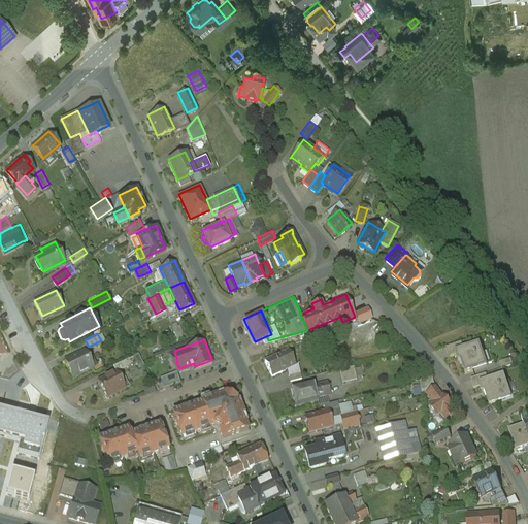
[(461,339),(447,345),(449,352),(457,350),(456,349),(463,346),(461,339)]
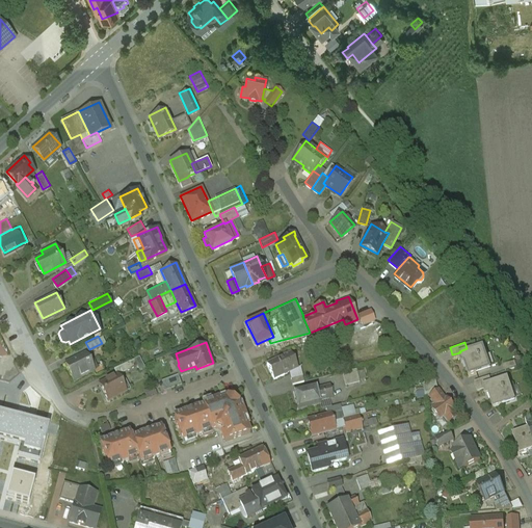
[(467,348),(459,351),(460,352),(462,360),(466,359),(470,372),(476,370),(475,368),(489,363),(483,343),(467,348)]
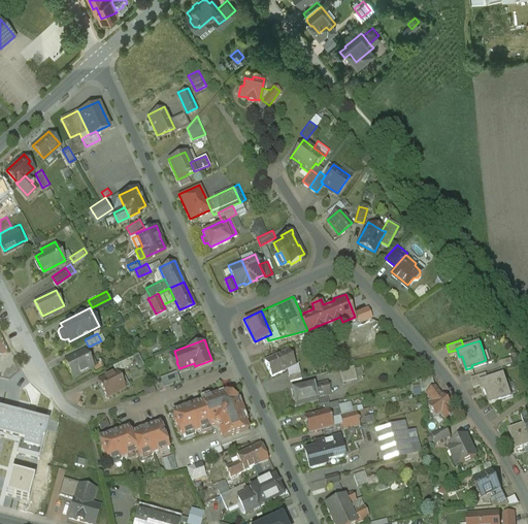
[(288,348),(264,359),(271,374),(295,362),(288,348)]
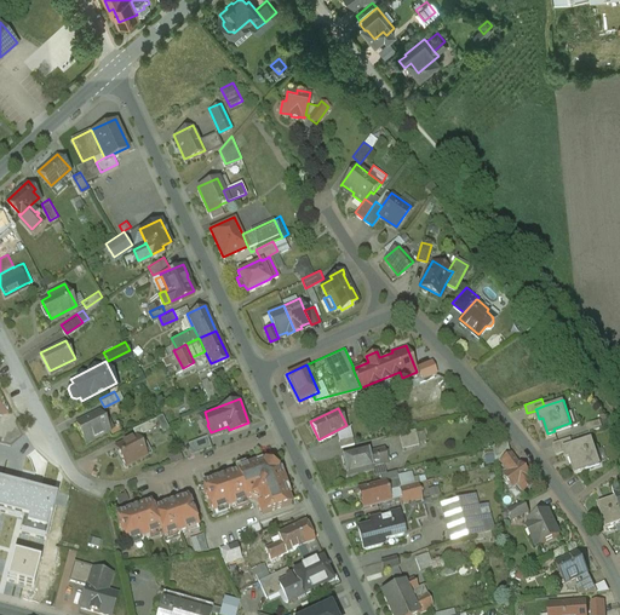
[(101,409),(86,417),(86,414),(75,420),(85,441),(110,427),(101,409)]
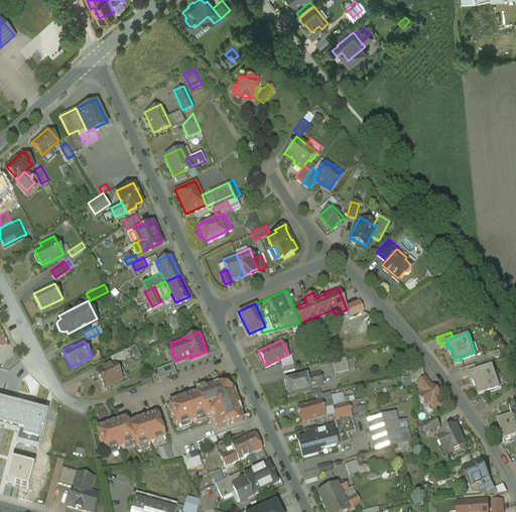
[(130,345),(117,352),(120,358),(133,352),(130,345)]
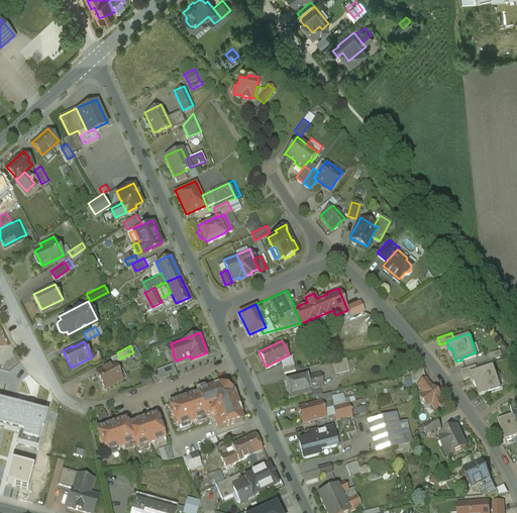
[(345,369),(342,356),(326,361),(328,367),(335,365),(336,371),(345,369)]
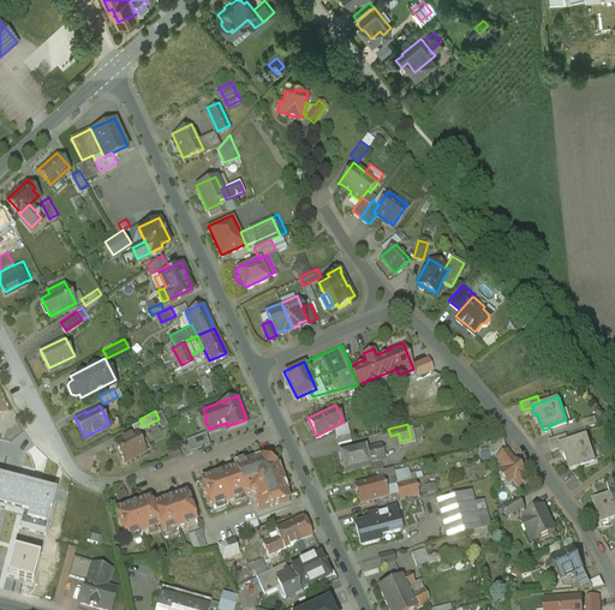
[(206,429),(186,436),(190,446),(209,438),(206,429)]
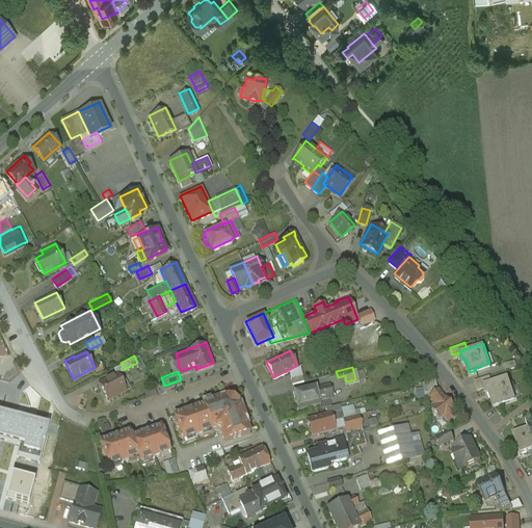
[(116,372),(100,380),(107,397),(125,389),(116,372)]
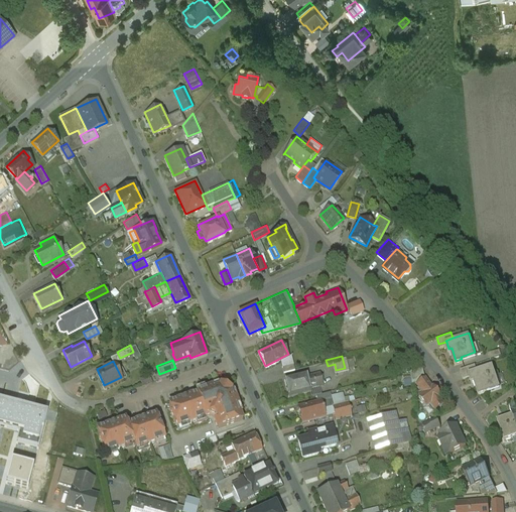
[(293,361),(281,364),(283,370),(294,367),(293,361)]
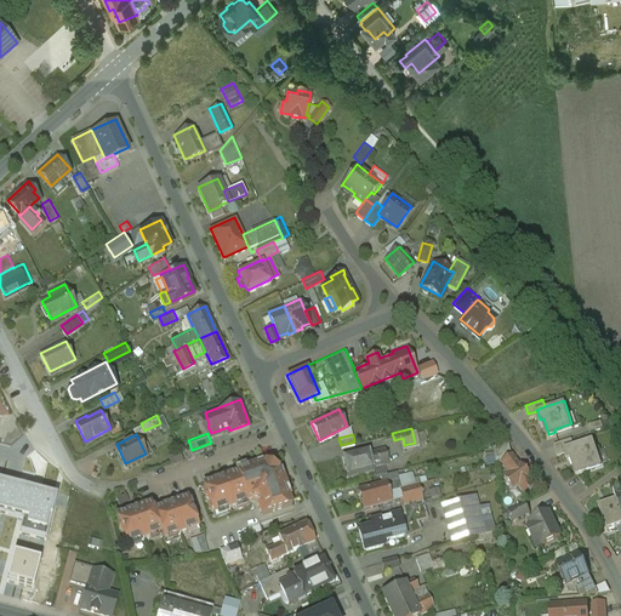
[(571,437),(554,441),(558,452),(565,450),(564,448),(574,444),(571,437)]
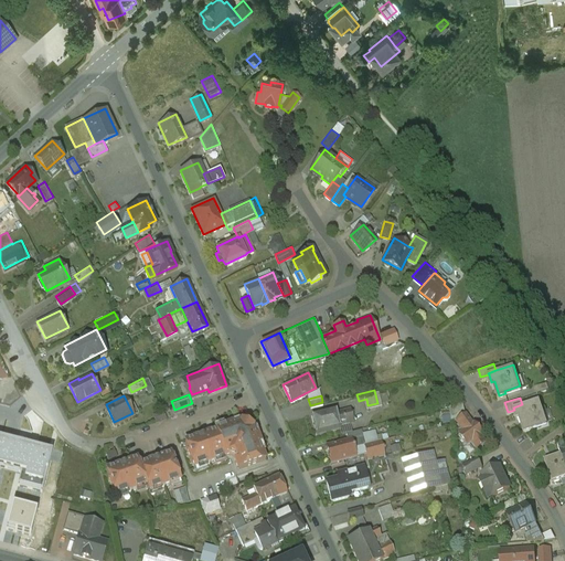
[(522,404),(513,408),(514,410),(518,417),(520,416),(524,431),(532,429),(531,425),(546,420),(539,399),(522,404)]
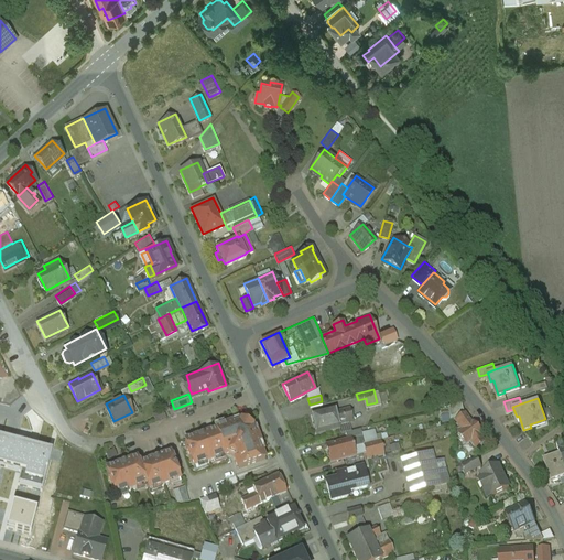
[(461,400),(447,404),(449,419),(455,418),(464,411),(461,400)]
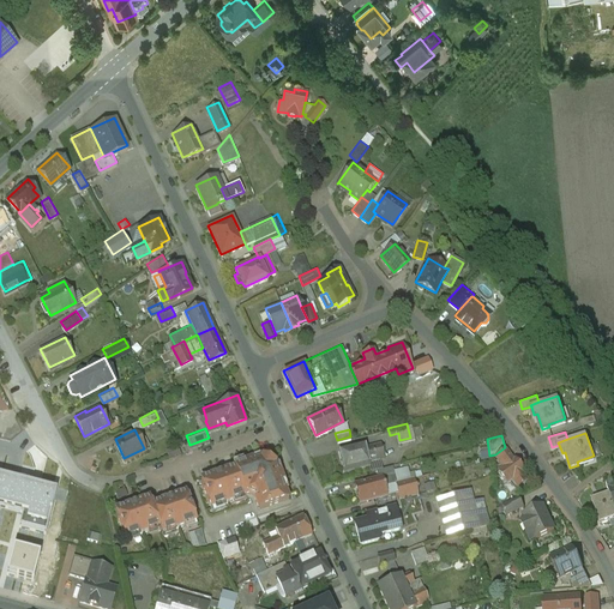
[(380,441),(363,445),(367,459),(387,454),(385,447),(381,448),(380,441)]
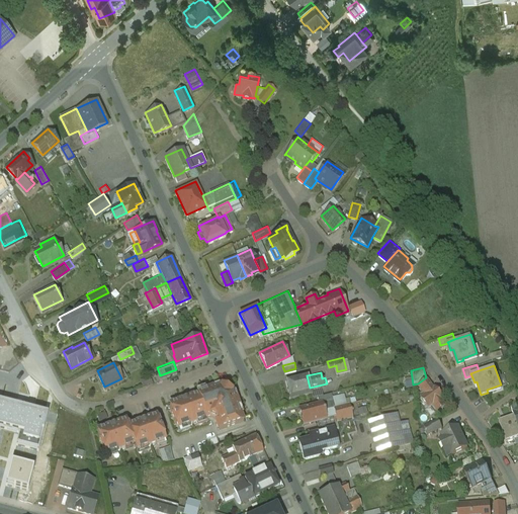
[(307,373),(286,378),(291,397),(311,392),(310,388),(307,375),(307,373)]
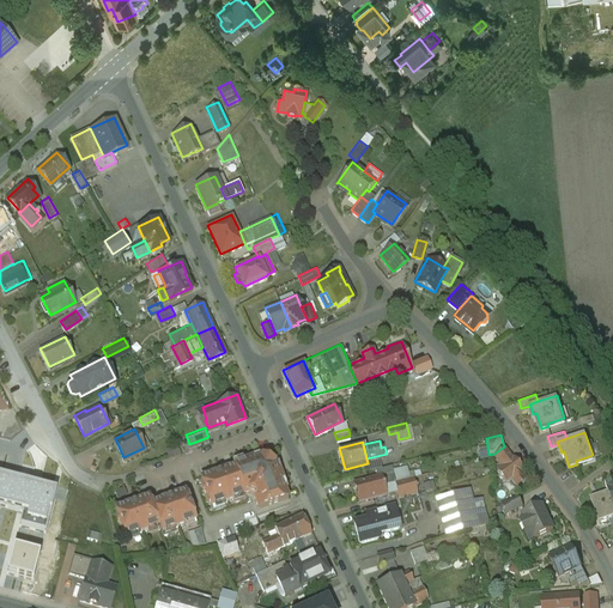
[(511,457),(504,447),(495,454),(503,464),(497,468),(505,480),(511,475),(517,484),(526,476),(520,468),(522,467),(514,456),(511,457)]
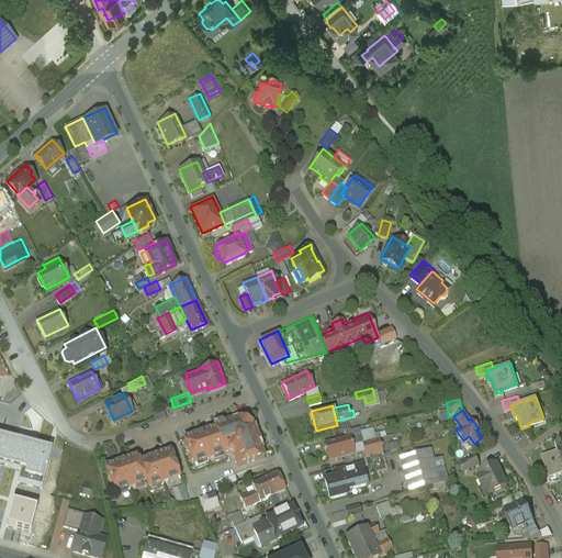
[(231,416),(222,420),(223,422),(214,425),(214,426),(223,450),(223,452),(224,453),(228,450),(228,448),(231,449),(233,450),(232,453),(236,465),(263,455),(260,446),(258,447),(256,439),(259,438),(257,430),(253,431),(250,424),(251,422),(239,415),(238,419),(232,421),(231,416)]
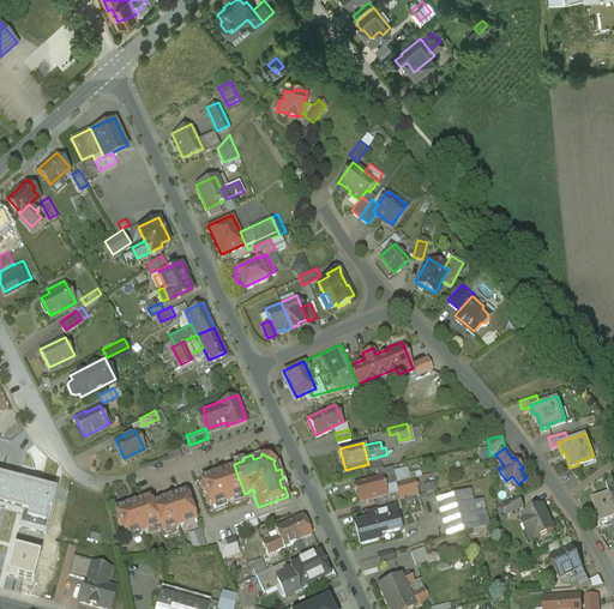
[(227,466),(220,469),(220,470),(215,471),(209,474),(200,477),(204,486),(203,487),(205,495),(206,495),(210,504),(217,501),(217,502),(238,495),(238,494),(244,493),(244,492),(234,465),(227,468),(227,466)]
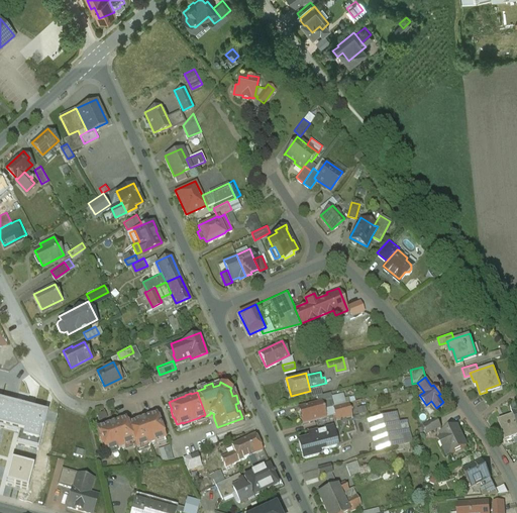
[(331,396),(298,405),(300,413),(334,404),(333,404),(331,396)]
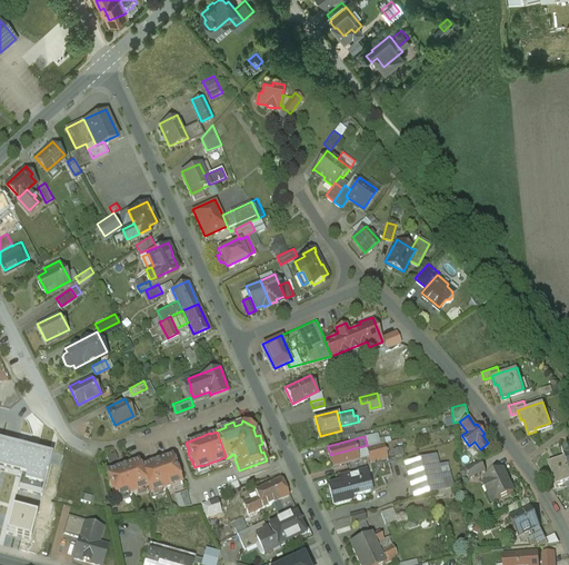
[(52,454),(0,439),(0,528),(31,536),(52,454)]
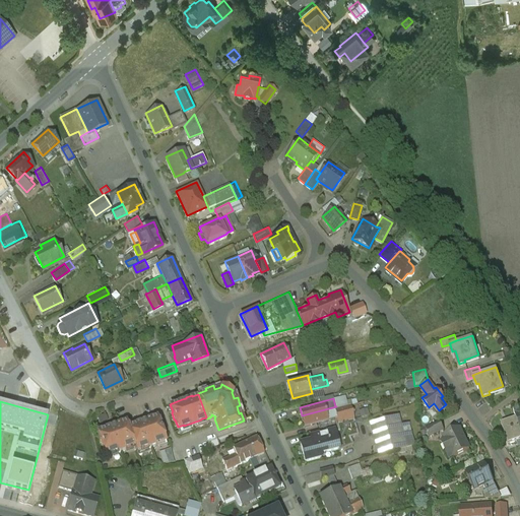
[(349,402),(335,406),(336,406),(302,415),(304,424),(327,417),(337,414),(351,410),(349,402)]
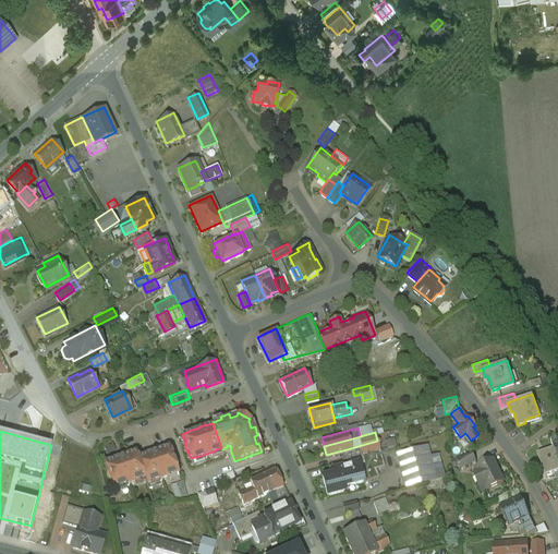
[(377,441),(362,445),(363,452),(379,447),(377,441)]
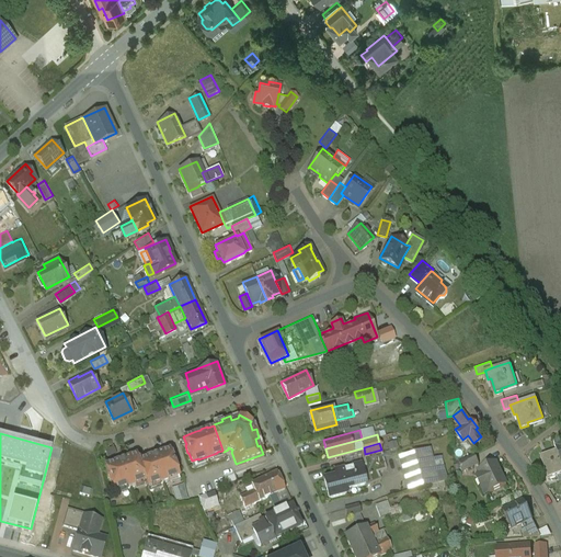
[(430,446),(398,455),(407,488),(447,477),(444,467),(436,469),(430,446)]
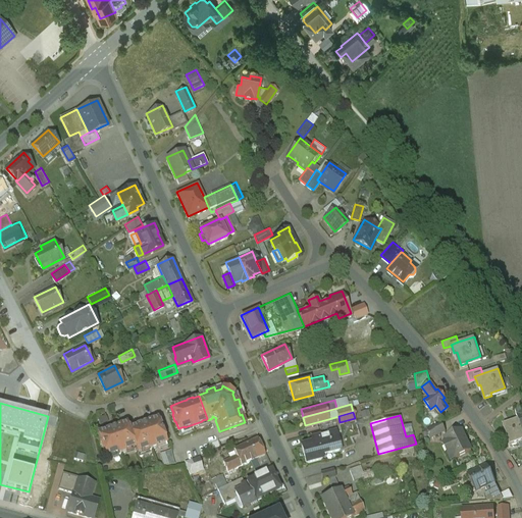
[(145,421),(141,423),(141,422),(135,424),(136,425),(129,427),(135,445),(137,451),(143,448),(143,449),(160,443),(160,442),(166,439),(163,432),(164,431),(161,424),(160,424),(158,417),(151,419),(150,418),(145,420),(145,421)]
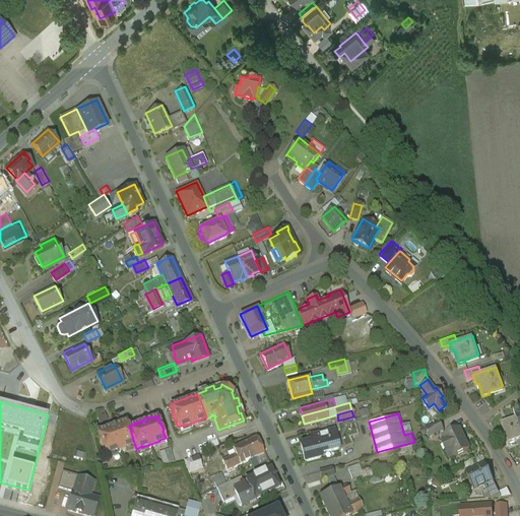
[(519,426),(516,415),(501,421),(508,441),(519,436),(519,426)]
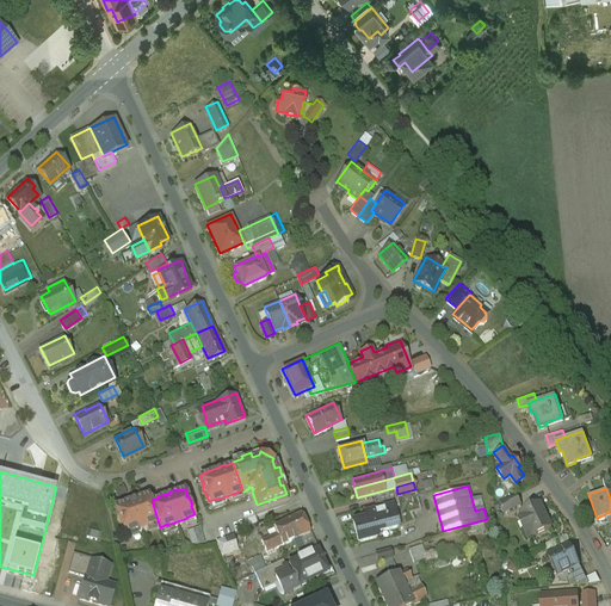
[(415,489),(397,494),(394,495),(396,504),(393,505),(399,517),(395,519),(399,526),(414,518),(411,511),(420,508),(415,489)]
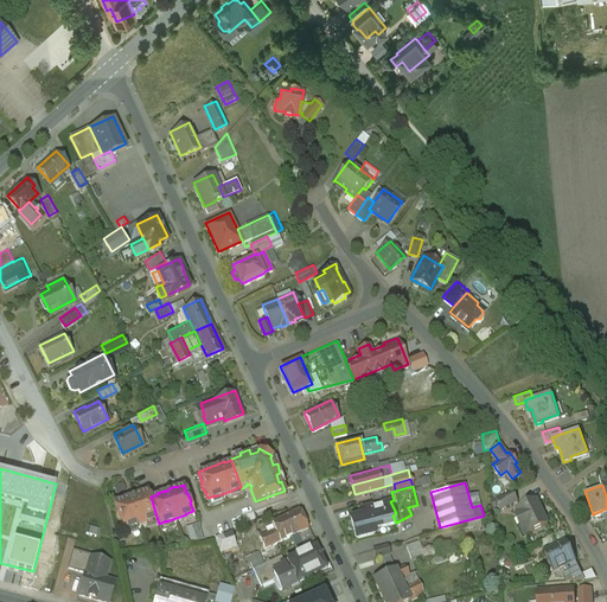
[(139,492),(133,494),(128,497),(128,495),(121,498),(122,499),(114,501),(117,511),(115,511),(119,520),(120,519),(123,529),(131,526),(131,527),(151,520),(151,519),(157,517),(151,497),(149,497),(147,490),(140,492),(139,492)]
